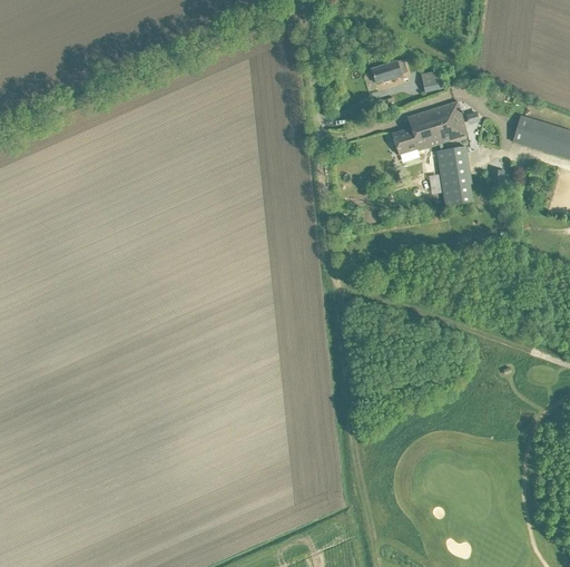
[(370,66),(374,81),(382,79),(383,80),(402,74),(396,58),(370,66)]
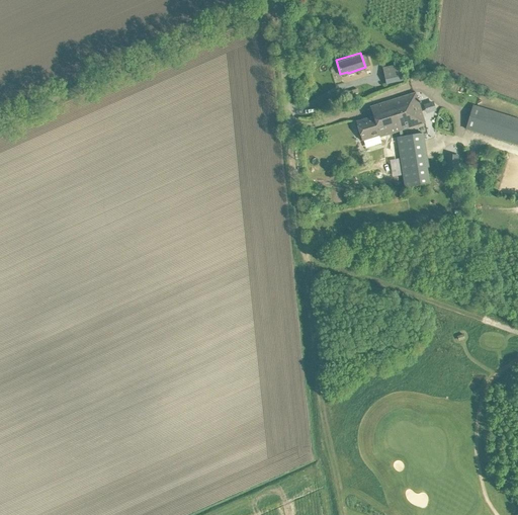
[(401,63),(382,66),(385,83),(404,79),(401,63)]
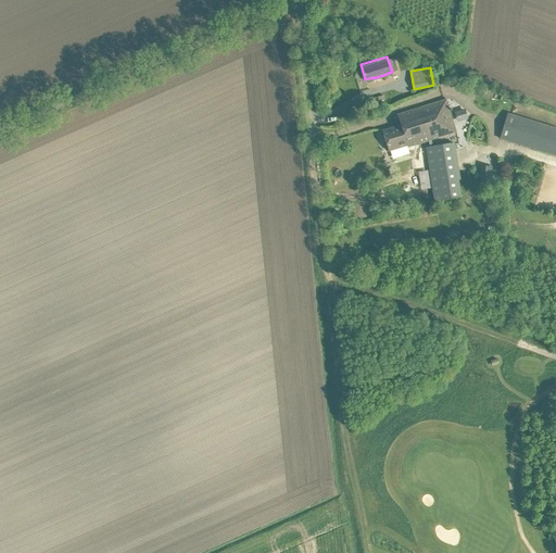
[(479,92),(490,96),(492,87),(482,84),(479,92)]
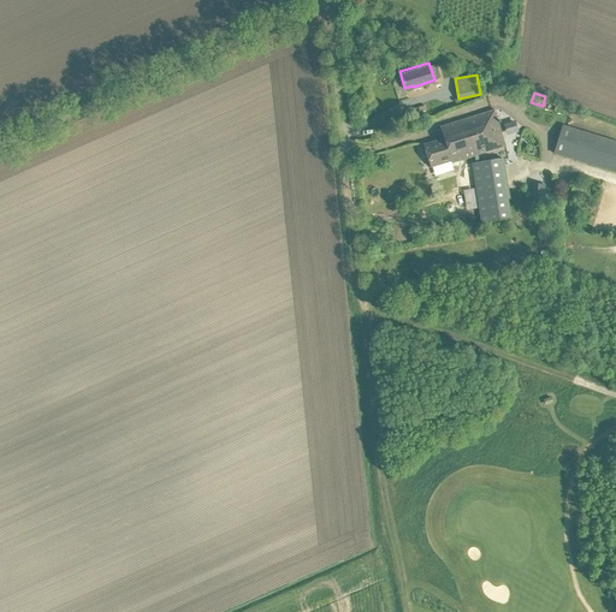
[(438,126),(442,137),(443,141),(469,132),(477,155),(505,146),(495,110),(438,126)]
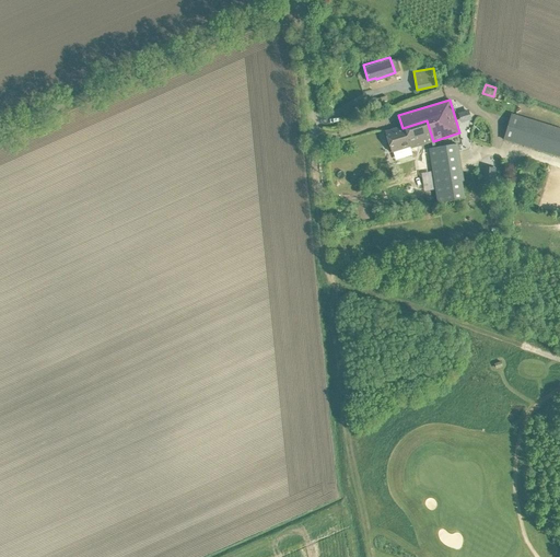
[(504,140),(559,157),(559,128),(513,114),(504,140)]
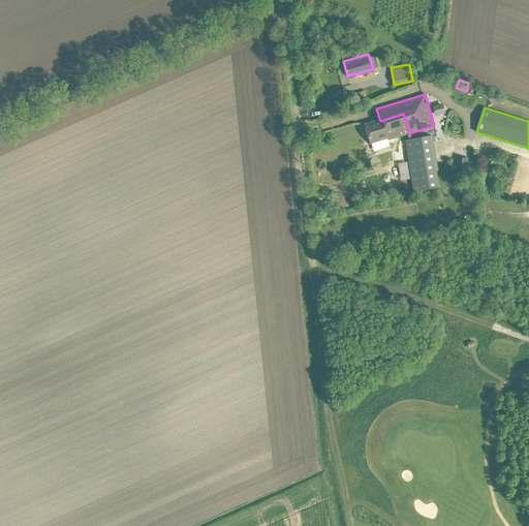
[(380,121),(379,118),(364,123),(369,142),(384,137),(384,141),(409,133),(403,114),(380,121)]
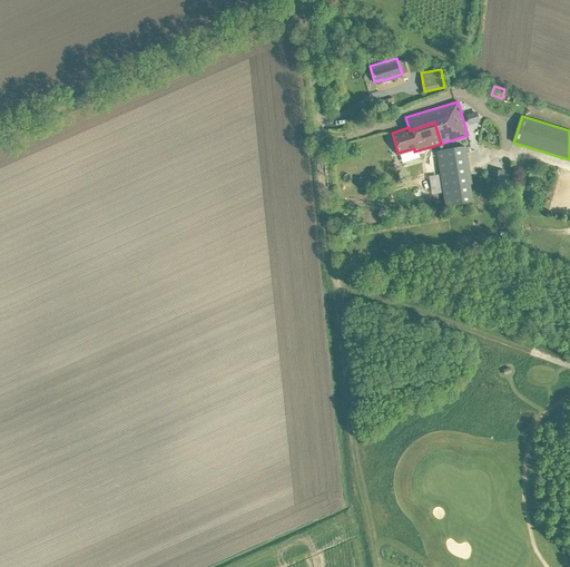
[(472,204),(463,147),(436,150),(445,207),(472,204)]
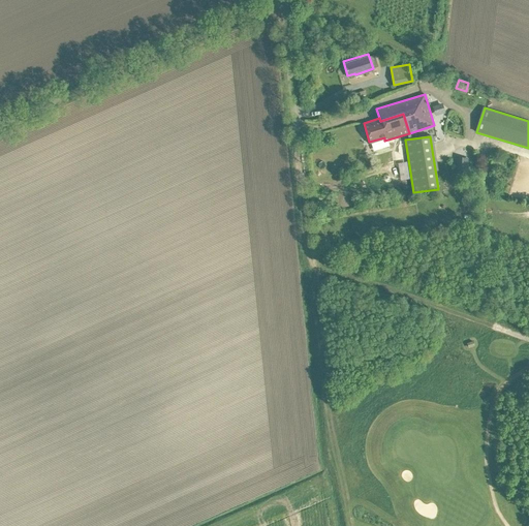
[(467,172),(467,156),(455,156),(455,172),(467,172)]
